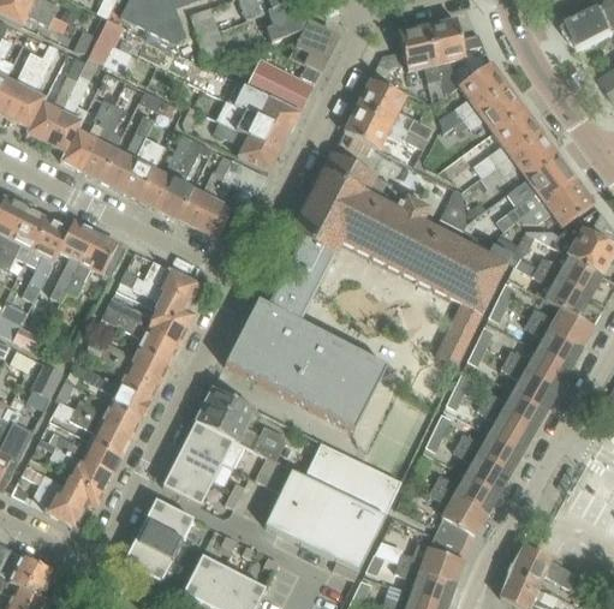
[(49,23),(54,12),(29,0),(0,0),(0,12),(22,24),(28,12),(49,23)]
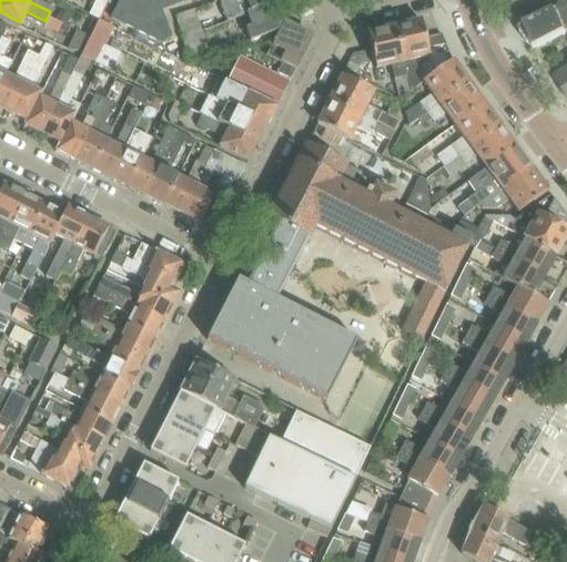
[(27,0),(50,11),(54,3),(48,0),(27,0)]
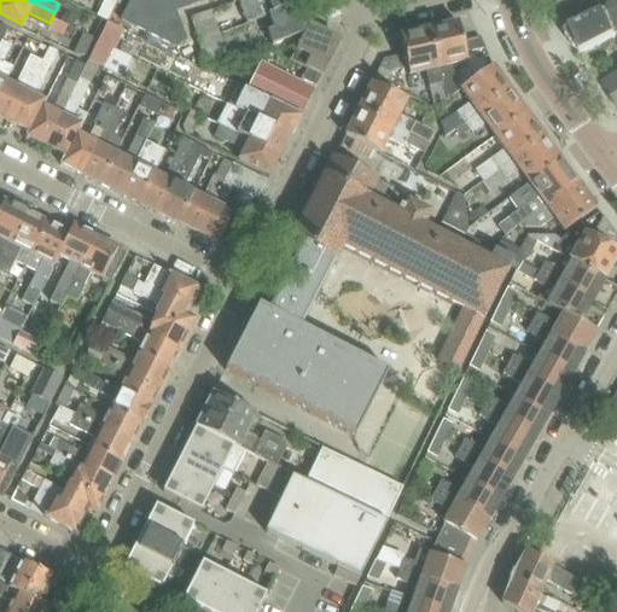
[(102,0),(97,11),(104,13),(109,17),(117,0),(102,0)]
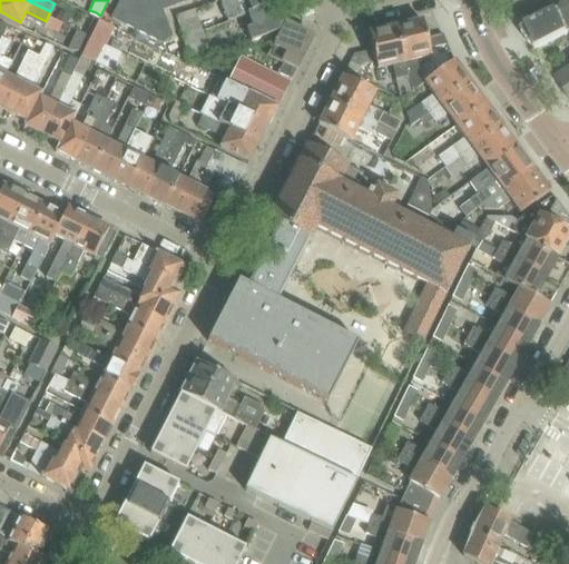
[(119,0),(114,13),(163,38),(172,32),(159,0),(119,0)]
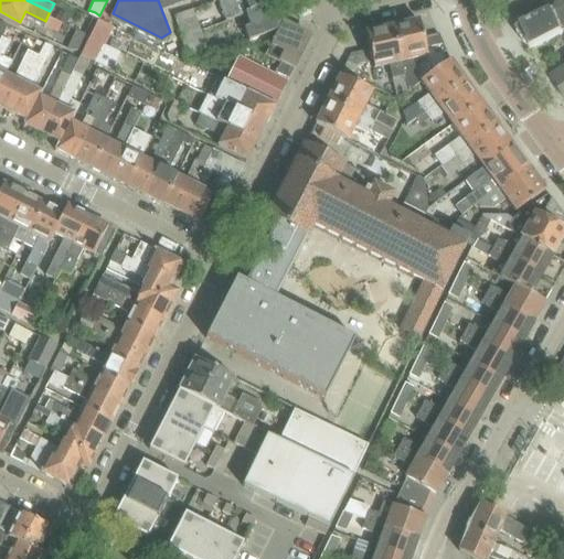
[(247,9),(273,0),(220,0),(226,17),(247,9)]
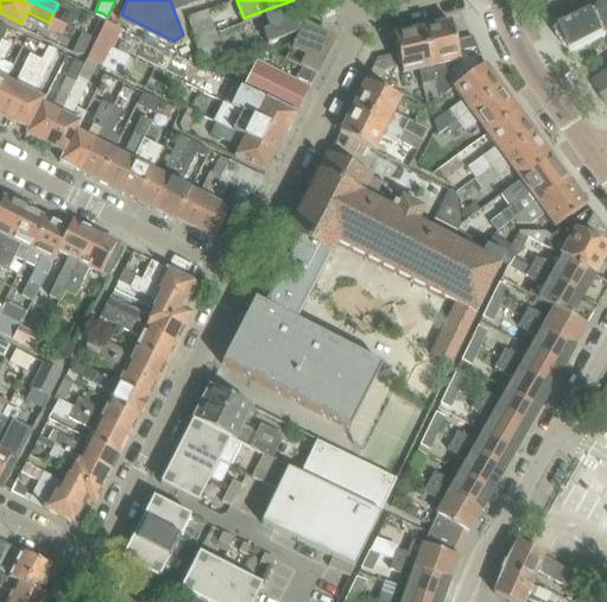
[(301,29),(304,20),(297,0),(293,0),(266,10),(272,24),(265,26),(270,39),(301,29)]
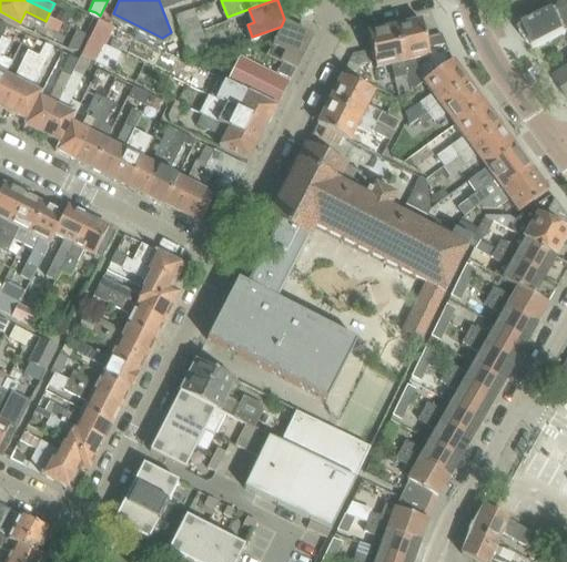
[(566,28),(566,0),(560,0),(558,8),(532,20),(523,24),(520,27),(534,46),(566,28)]
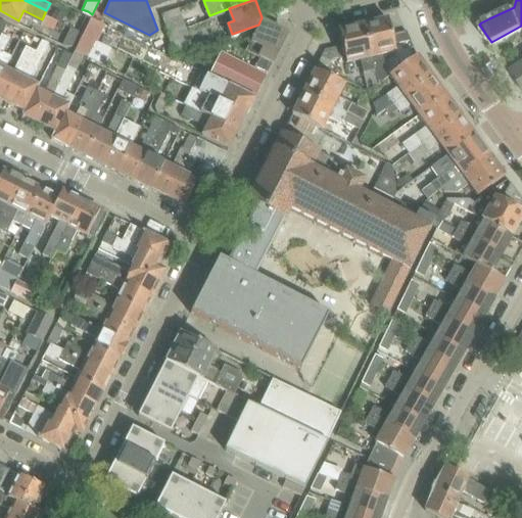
[(180,4),(162,11),(169,31),(187,24),(180,4)]
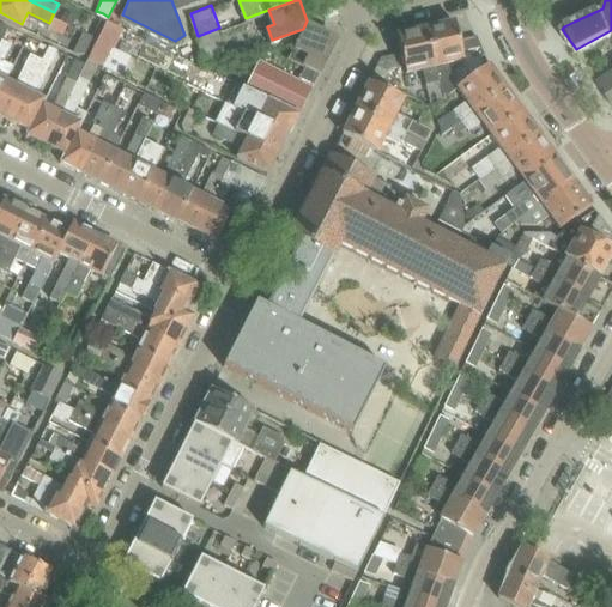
[(62,6),(58,16),(74,24),(79,14),(62,6)]
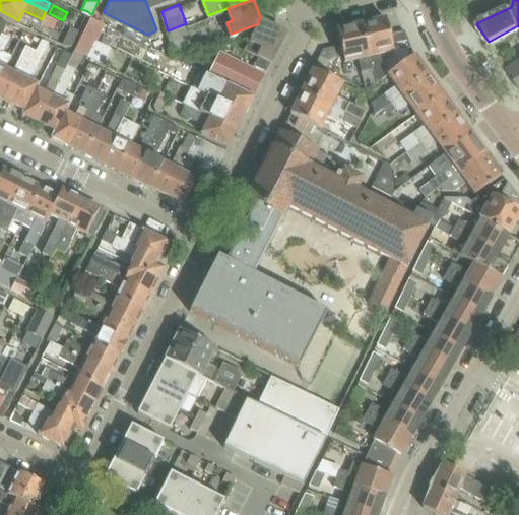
[(484,5),(475,7),(478,22),(487,18),(484,5)]
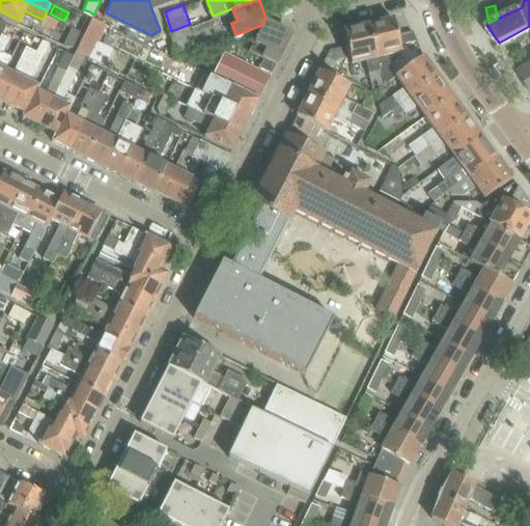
[(109,23),(93,15),(85,31),(101,39),(109,23)]
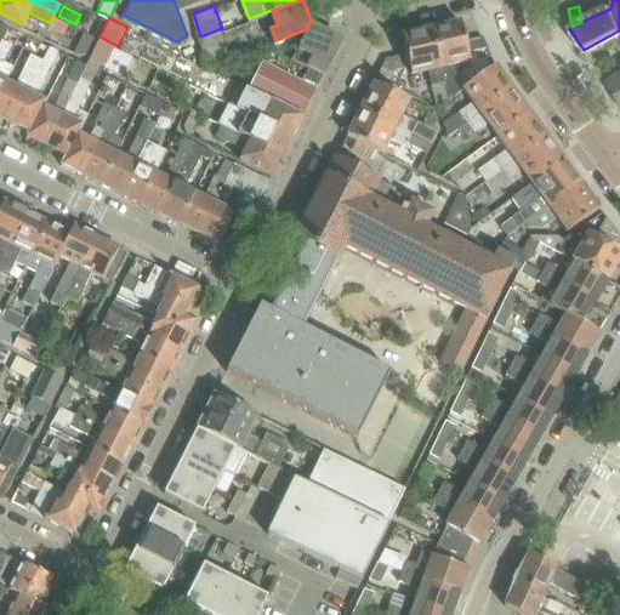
[(461,17),(431,24),(448,97),(461,87),(455,62),(471,58),(468,49),(489,44),(484,32),(466,36),(461,17)]
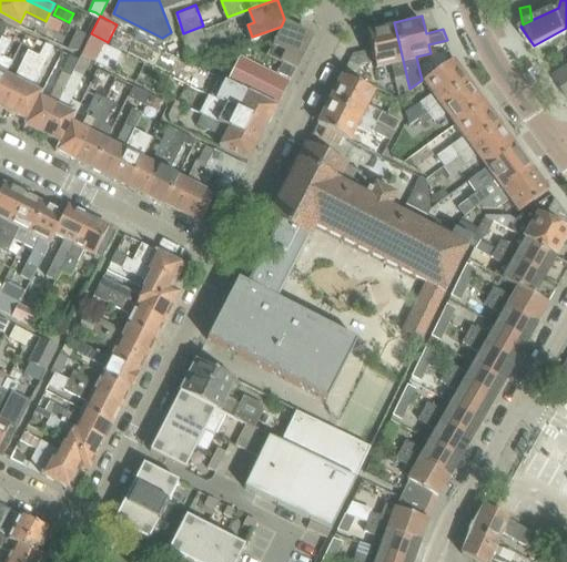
[(281,27),(267,52),(283,60),(279,69),(285,72),(291,75),(313,32),(284,19),(281,27)]
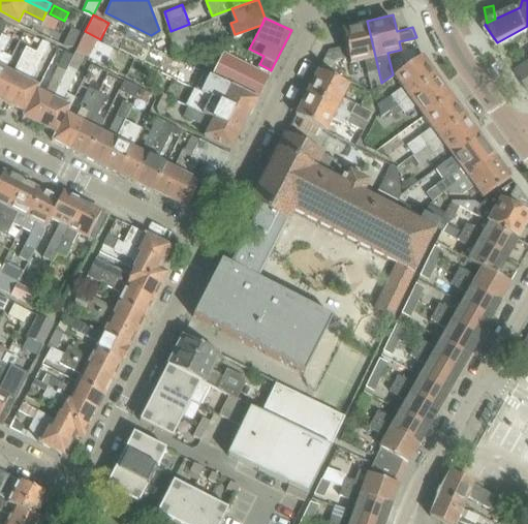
[(343,26),(346,42),(350,60),(365,56),(373,89),(381,83),(367,21),(343,26)]
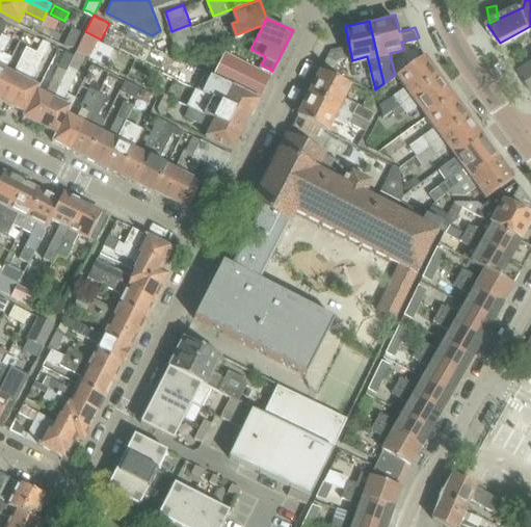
[(190,24),(171,31),(179,54),(198,47),(191,23),(190,24)]
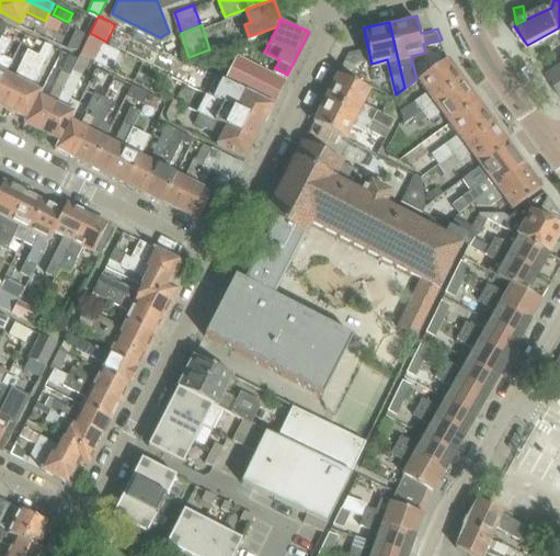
[(76,25),(67,44),(71,46),(78,46),(86,30),(76,25)]
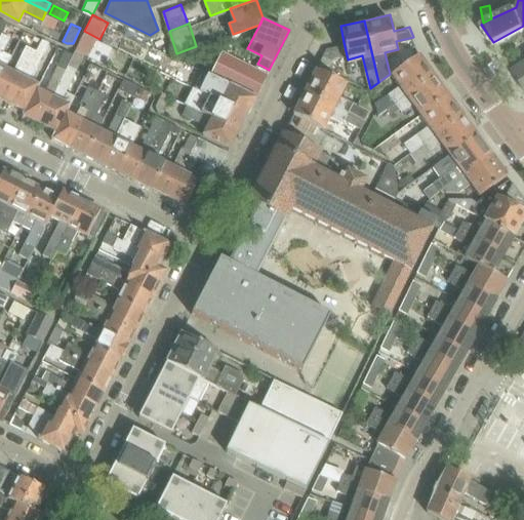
[(2,31),(0,34),(0,76),(6,65),(0,61),(0,55),(11,35),(2,31)]
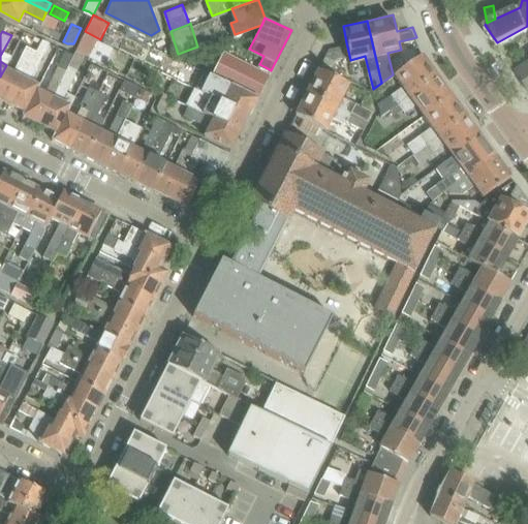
[(85,31),(78,48),(86,52),(94,56),(105,62),(114,45),(100,39),(85,31)]
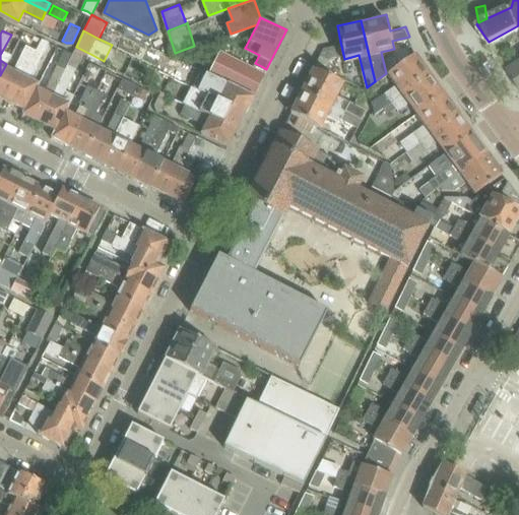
[(49,40),(41,36),(36,46),(9,99),(24,107),(22,111),(23,111),(39,80),(30,76),(49,40)]
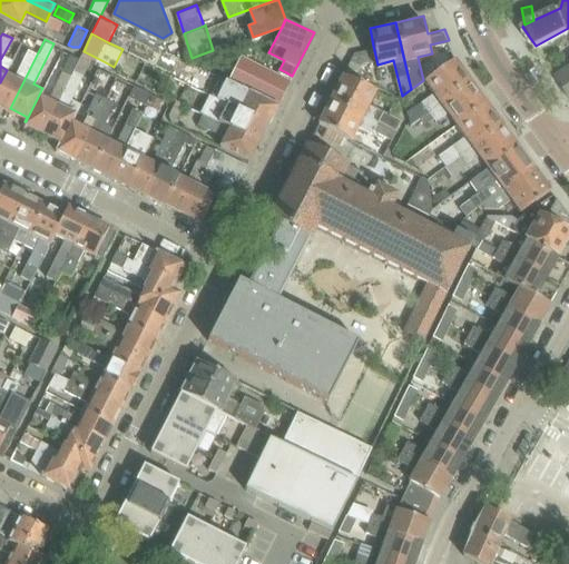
[(7,70),(0,82),(0,104),(10,108),(39,50),(29,46),(15,73),(7,70)]
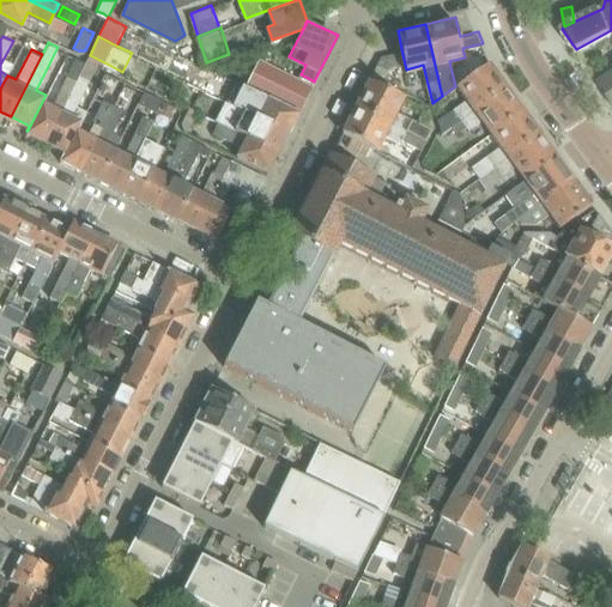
[(73,87),(47,140),(66,150),(66,151),(77,128),(78,129),(89,108),(78,103),(83,93),(100,60),(90,55),(86,61),(80,72),(78,79),(73,87)]
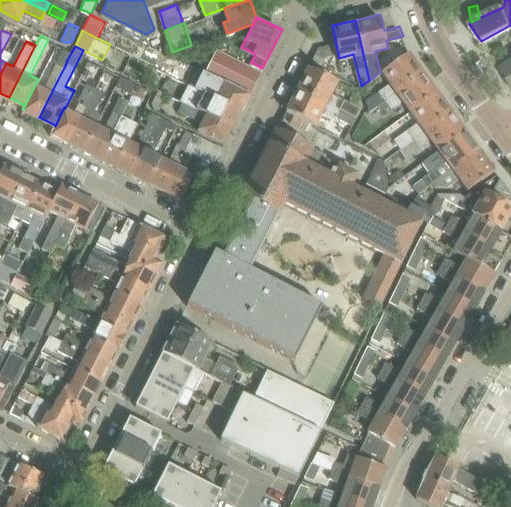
[(218,49),(207,70),(250,91),(261,71),(218,49)]
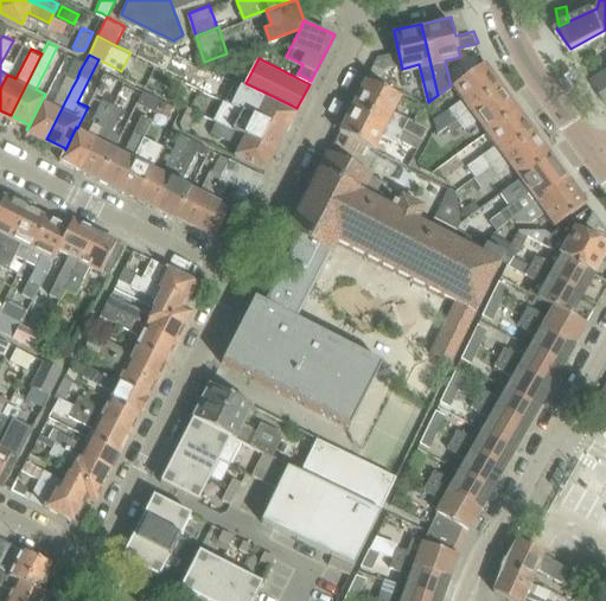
[(463,97),(437,116),(444,127),(447,123),(457,117),(502,83),(485,61),(453,83),(463,97)]
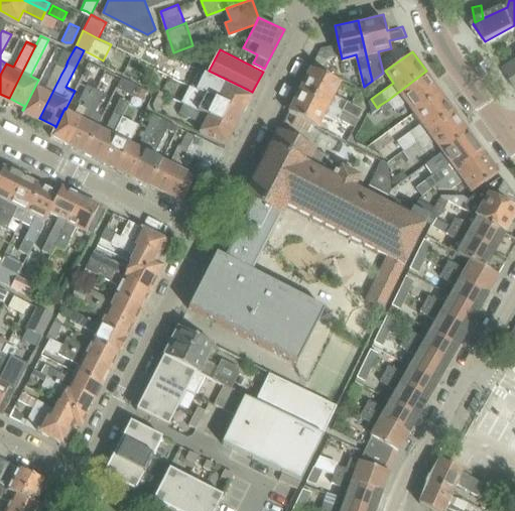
[(317,52),(313,60),(323,66),(328,57),(317,52)]
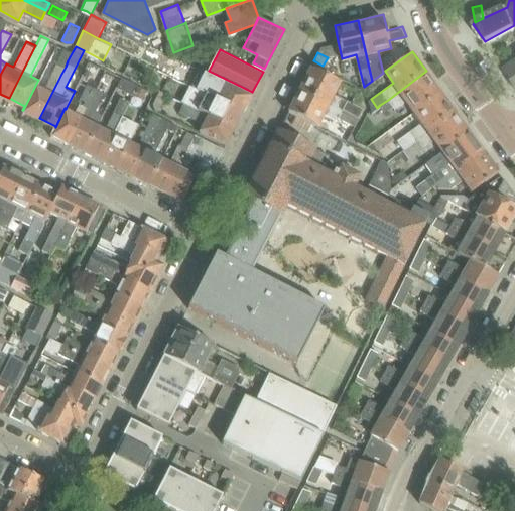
[(514,60),(505,67),(505,68),(514,82),(514,60)]
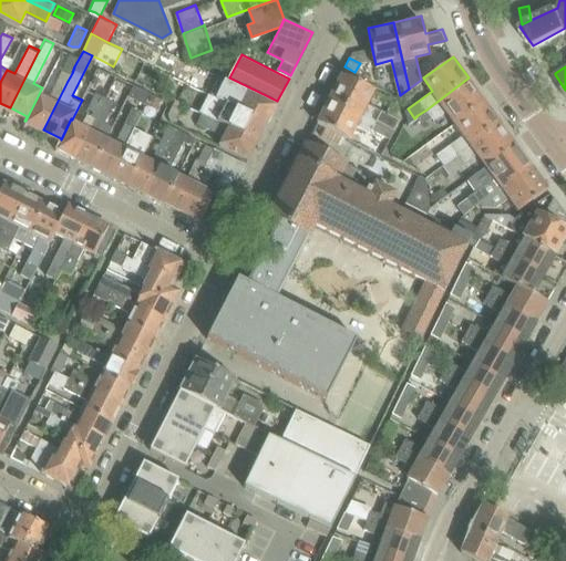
[(42,87),(26,121),(43,130),(68,81),(72,73),(62,68),(58,76),(48,97),(40,93),(43,89),(42,87)]
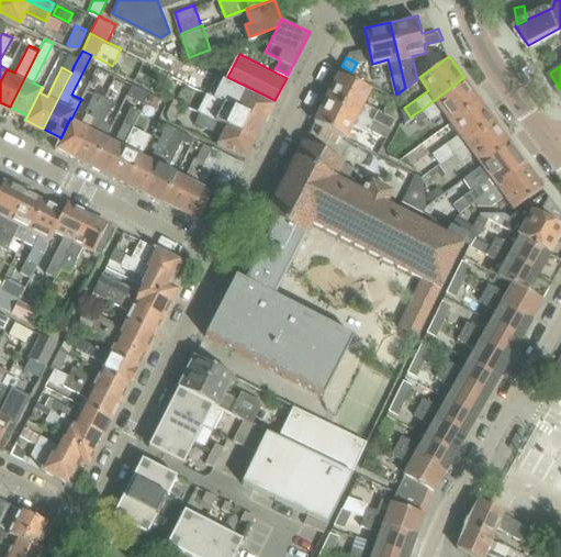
[(338,71),(326,95),(392,129),(397,118),(365,101),(371,87),(338,71)]
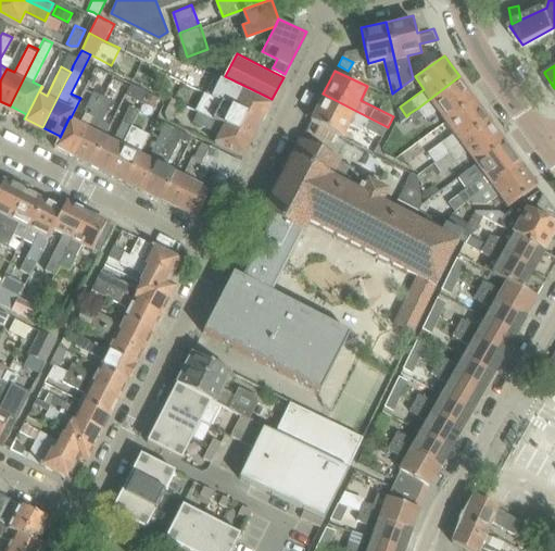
[(207,90),(263,117),(272,99),(225,76),(216,72),(207,90)]
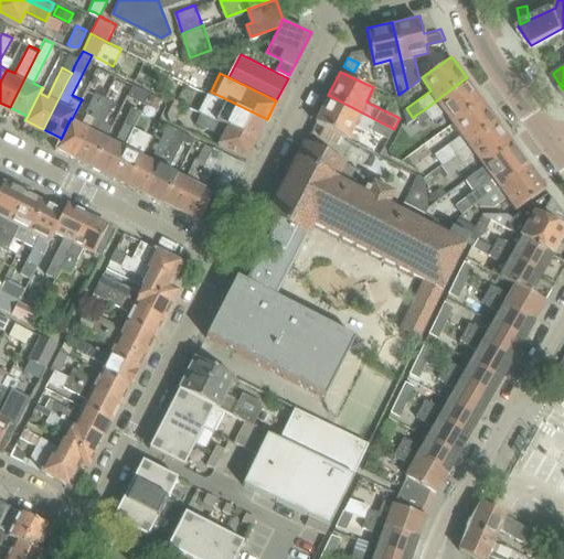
[(483,99),(467,77),(425,109),(429,116),(432,119),(445,110),(453,121),(483,99)]
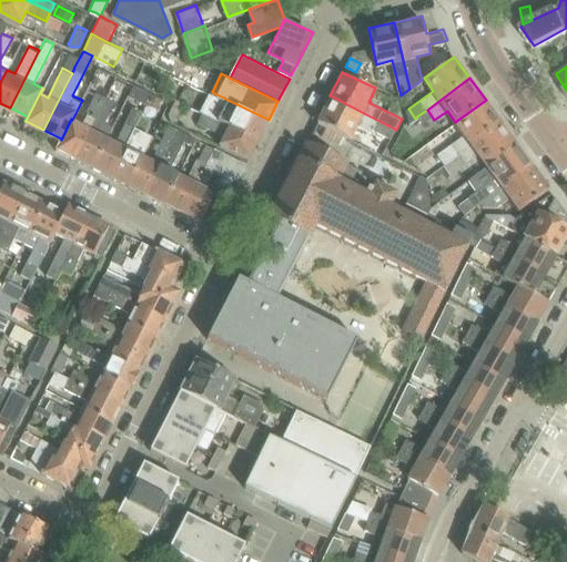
[(145,102),(148,99),(151,91),(133,82),(130,90),(129,93),(145,102)]
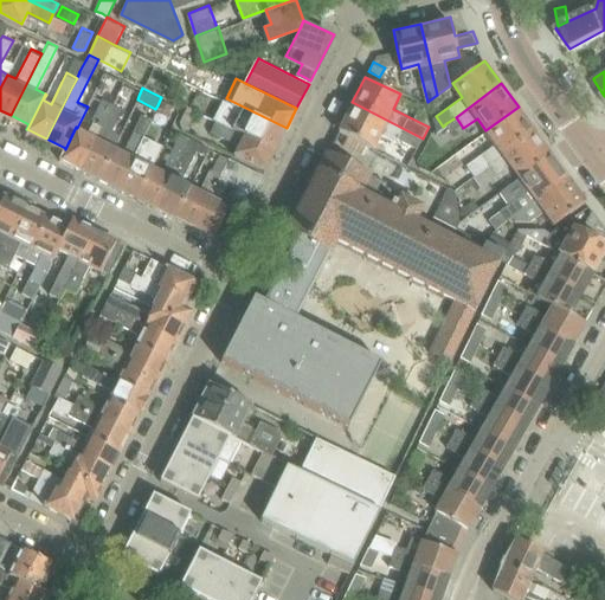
[(65,148),(60,156),(79,166),(113,102),(102,97),(84,131),(77,128),(76,127),(65,149),(65,148)]
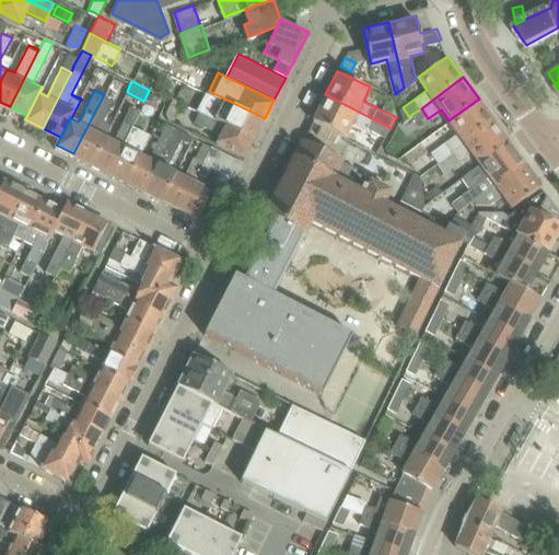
[(146,97),(143,101),(153,105),(159,95),(149,90),(146,97)]
